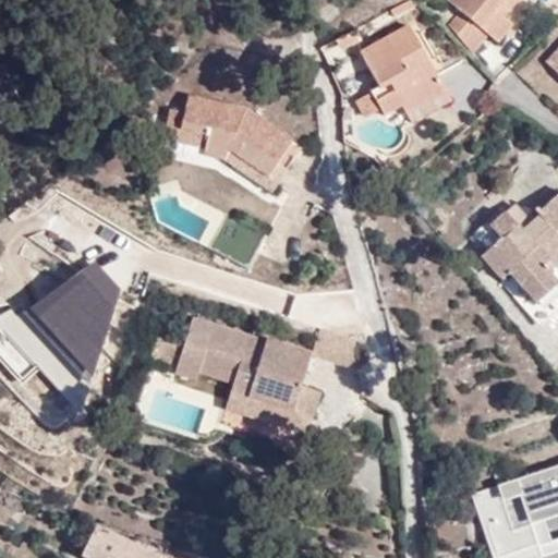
[(500,0),(451,0),(462,10),(450,24),(472,50),(488,32),(497,39),(512,22),(504,14),(495,7),(500,0)]
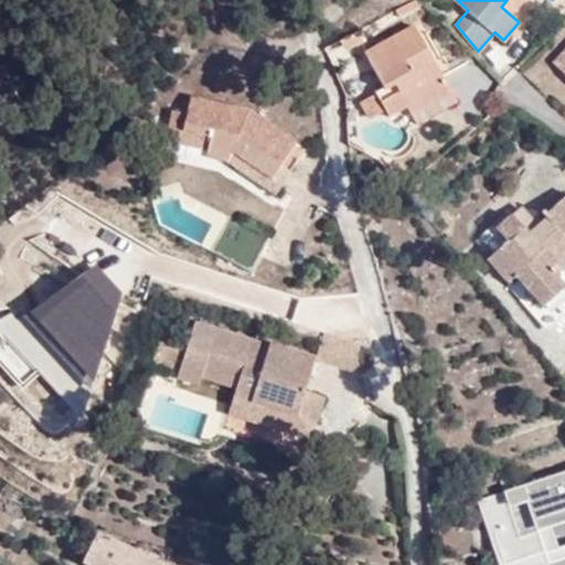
[(522,0),(507,0),(501,7),(510,14),(522,0)]
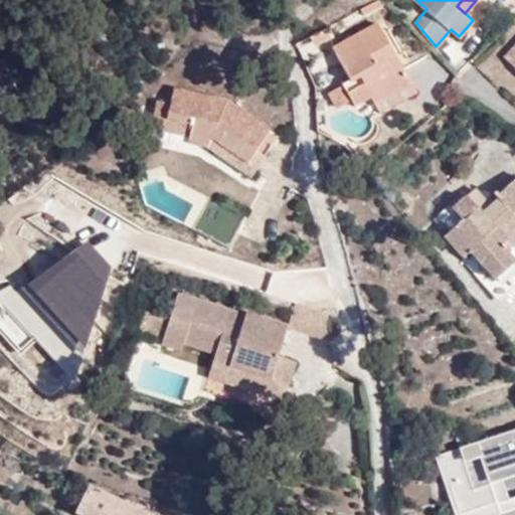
[(332,47),(350,78),(343,82),(352,100),(355,105),(370,96),(380,112),(416,91),(377,21),(332,47)]
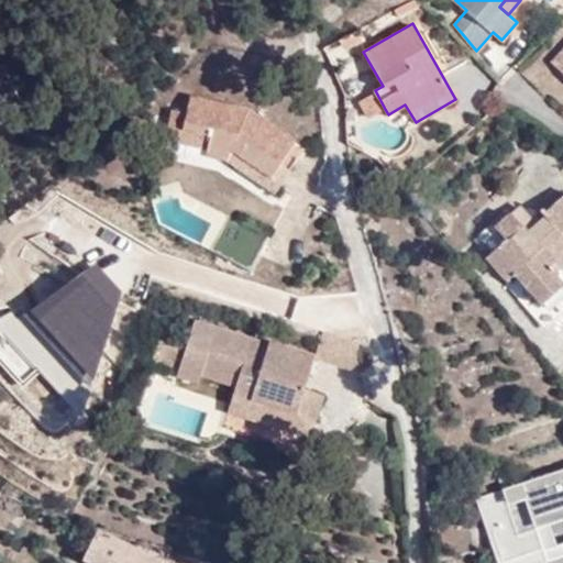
[(481,96),(486,66),(463,62),(457,90),(481,96)]
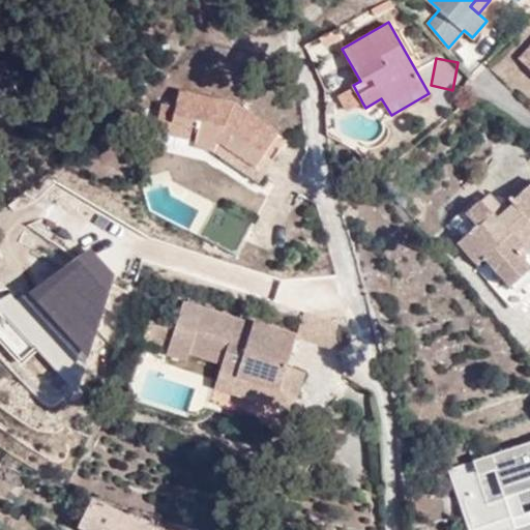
[(353,85),(341,92),(341,100),(347,112),(362,102),(353,85)]
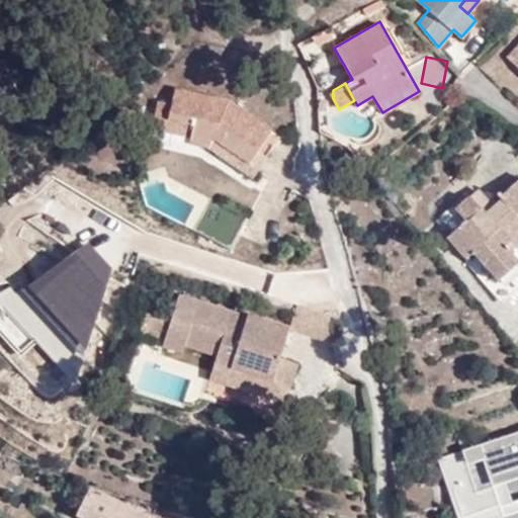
[(266,135),(268,135),(272,130),(251,113),(226,98),(175,88),(174,98),(164,97),(164,99),(186,109),(186,110),(229,124),(266,135)]
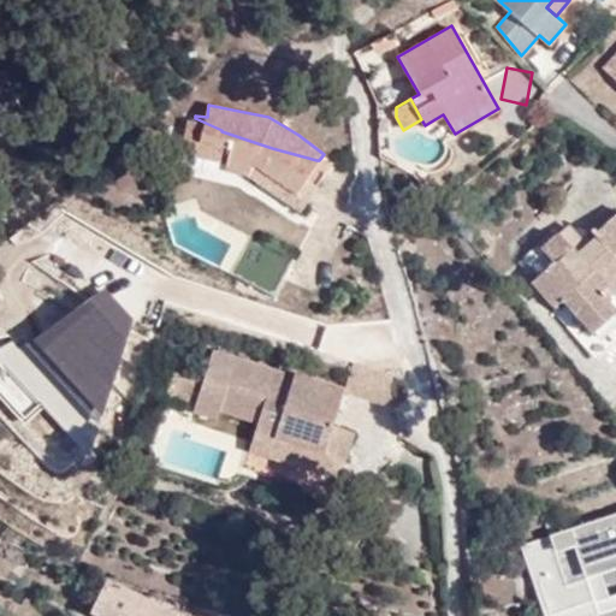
[(455,134),(460,143),(504,118),(498,108),(455,134)]
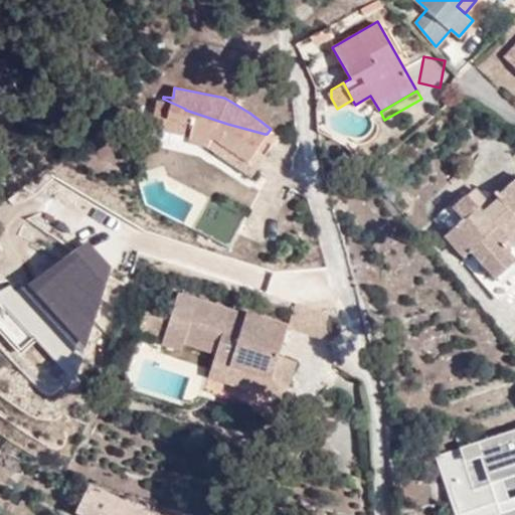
[(259,146),(267,134),(265,134),(227,124),(185,110),(185,109),(163,99),(163,97),(161,96),(157,123),(192,131),(189,139),(210,145),(216,135),(250,159),(259,146)]
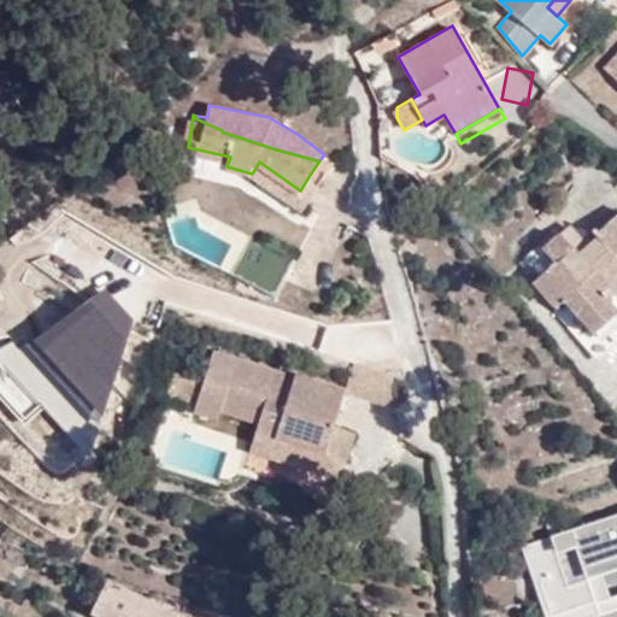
[(321,184),(310,175),(300,191),(259,162),(252,174),(300,210),(321,184)]
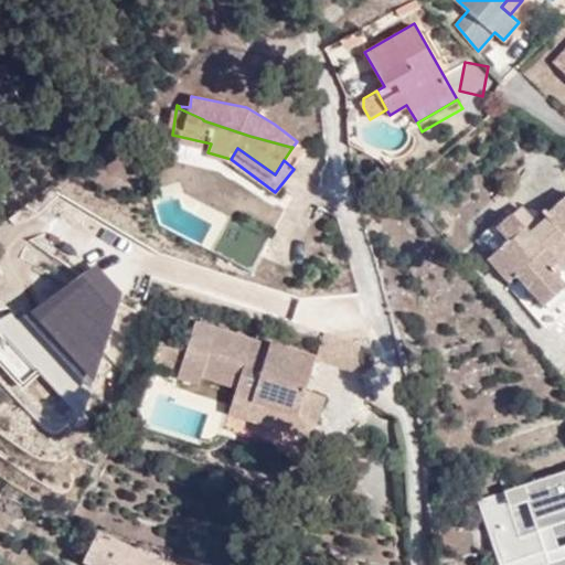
[(564,270),(564,203),(543,225),(523,210),(483,251),(544,309),(564,287),(564,272),(564,270)]
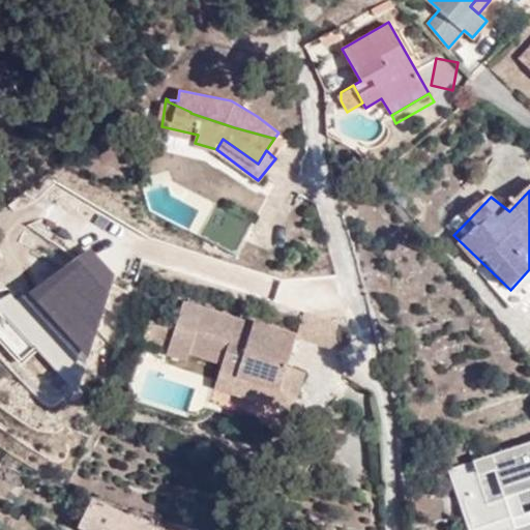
[(0,344),(19,365),(37,351),(68,387),(102,358),(85,336),(113,313),(96,293),(113,280),(87,248),(25,301),(12,287),(0,296),(0,344)]
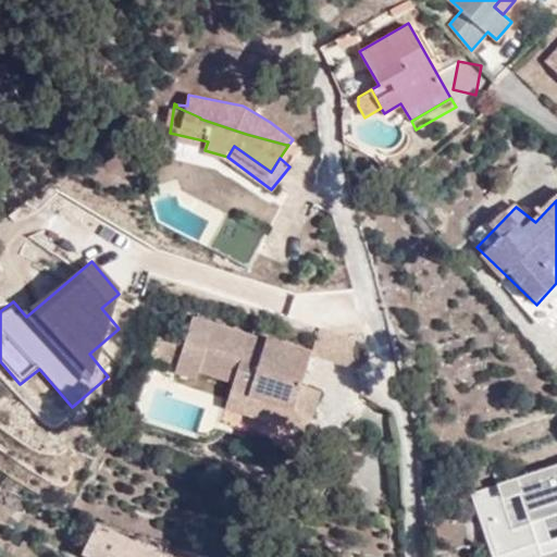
[(302,384),(312,351),(267,337),(264,342),(192,318),(175,370),(196,376),(199,369),(233,380),(231,387),(268,398),(264,409),(292,417),(295,407),(313,412),(321,390),(302,384)]
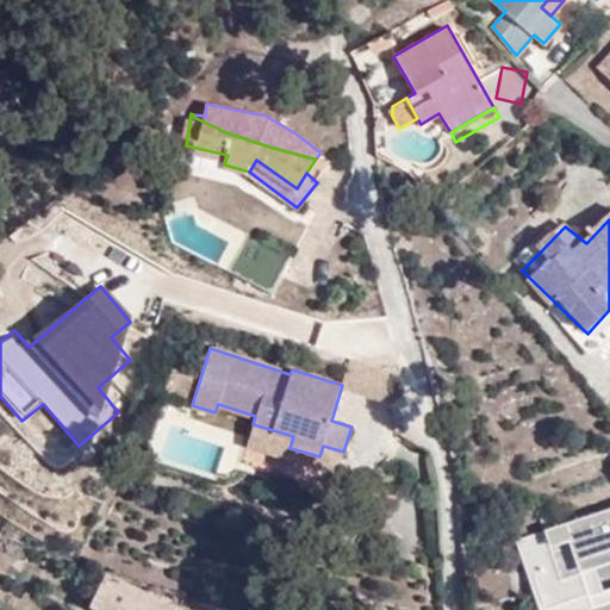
[(168,380),(193,388),(197,374),(172,367),(168,380)]
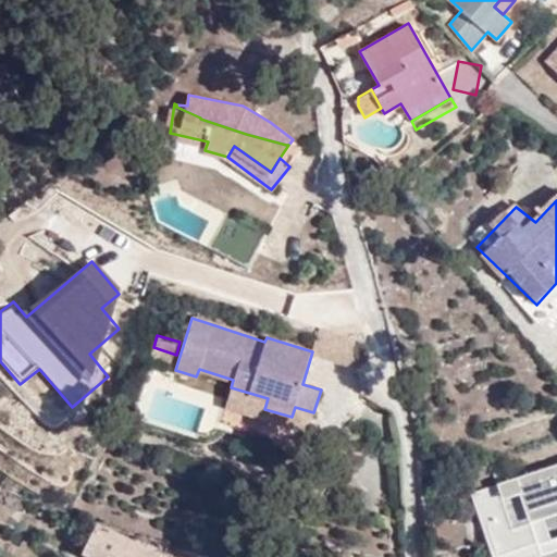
[(150,357),(173,363),(176,355),(153,347),(150,357)]
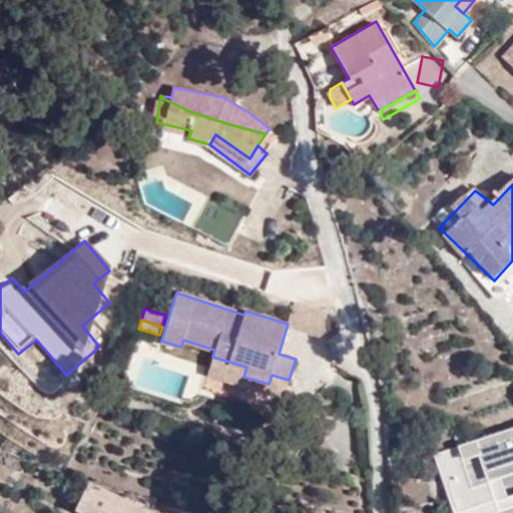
[(207,374),(284,398),(289,380),(272,375),(269,384),(243,377),(246,367),(212,357),(207,374)]
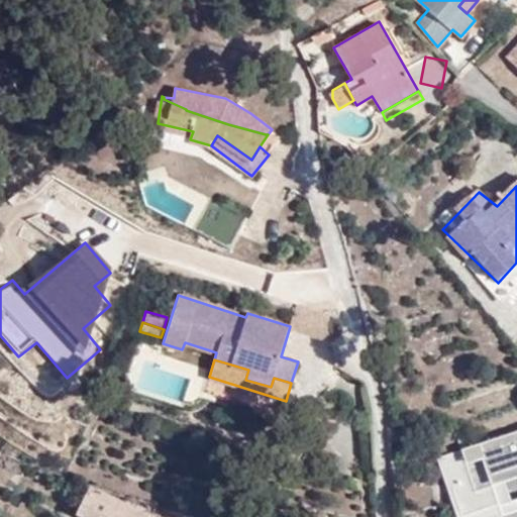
[(516,430),(437,457),(456,516),(510,516),(516,515),(516,430)]
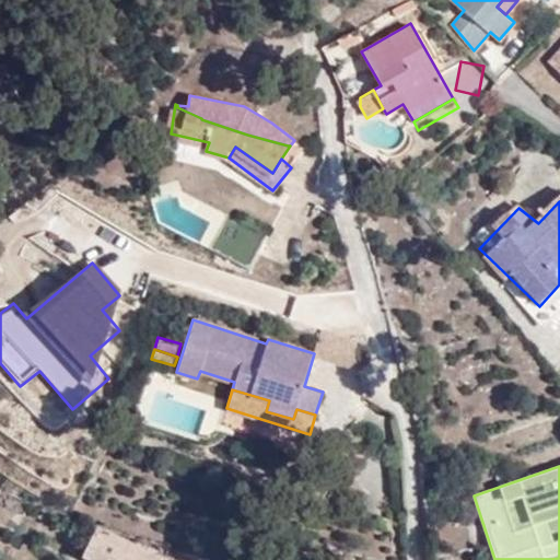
[(154,559),(96,535),(89,559),(154,559)]
